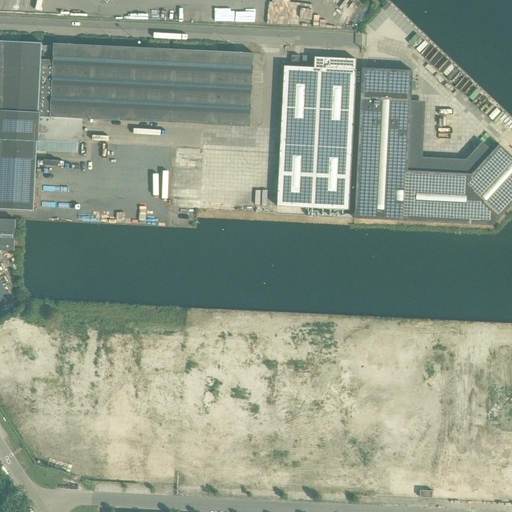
[(0,152),(36,155),(37,141),(81,143),(83,119),(250,127),(252,77),(254,77),(254,72),(253,72),(254,53),(53,44),(53,46),(42,46),(42,43),(0,41),(0,152)]
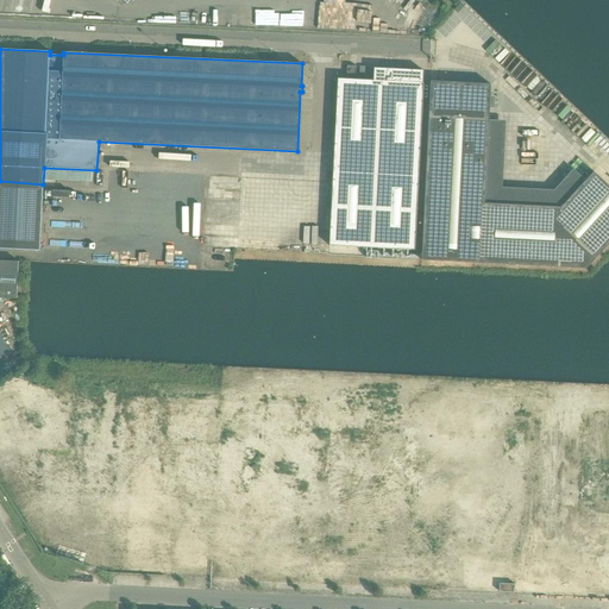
[(337,79),(330,246),(415,250),(424,82),(422,82),(422,70),(374,68),(372,80),(337,79)]
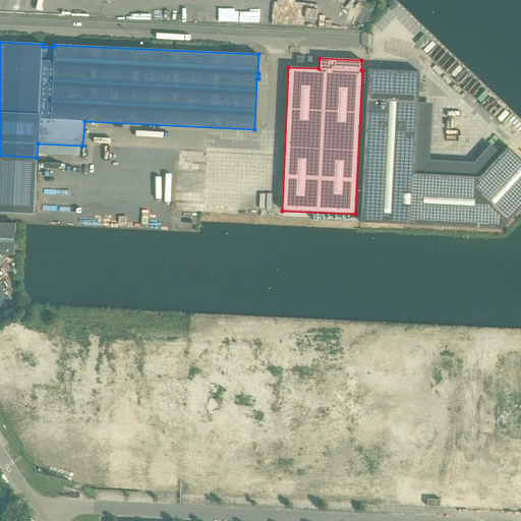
[(360,223),(502,230),(520,208),(520,159),(508,147),(480,177),(420,174),(421,168),(415,168),(419,72),(368,69),(360,223)]
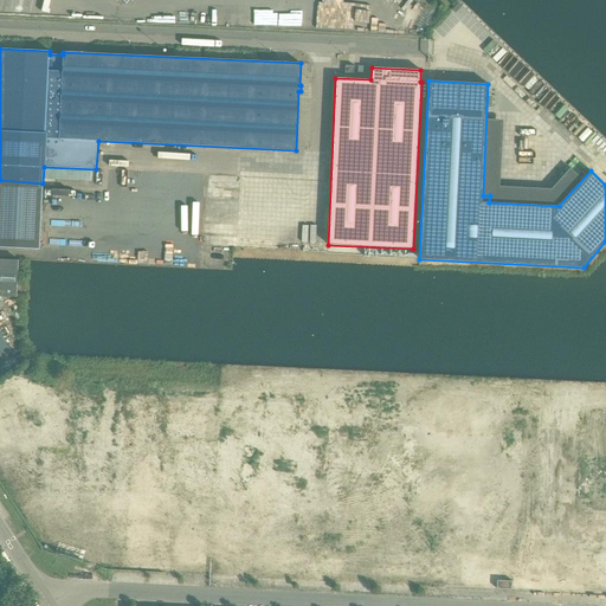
[(43,184),(0,180),(0,247),(40,250),(43,184)]
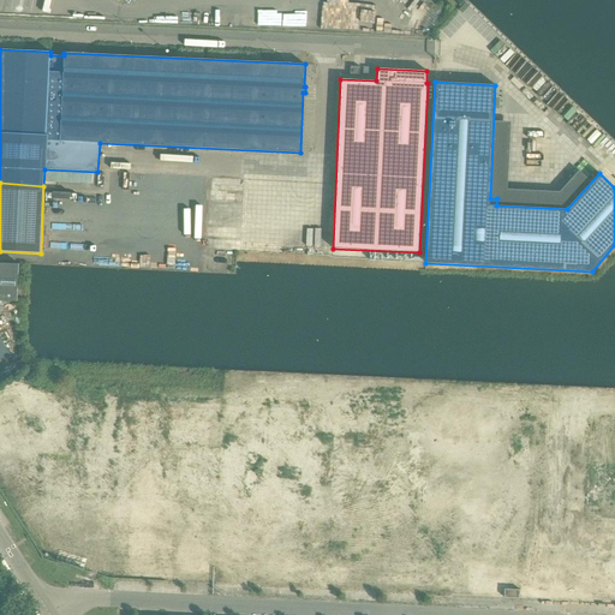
[(0,300),(17,302),(19,264),(0,263),(0,300)]
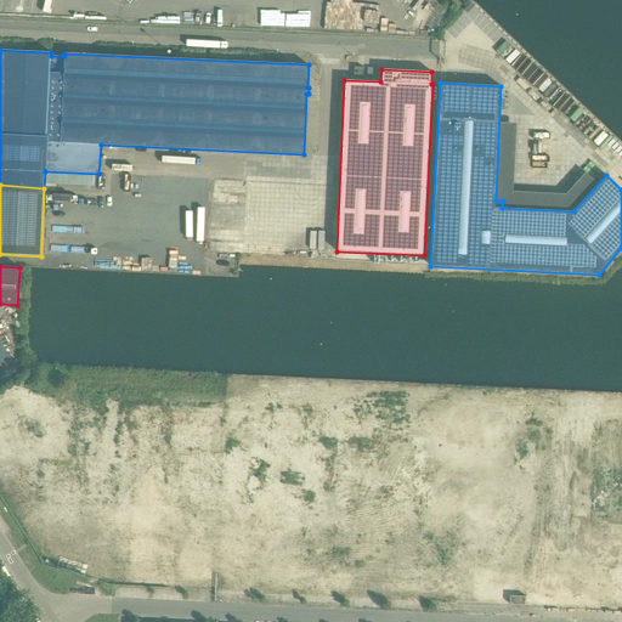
[(0,366),(10,360),(0,343),(0,366)]
